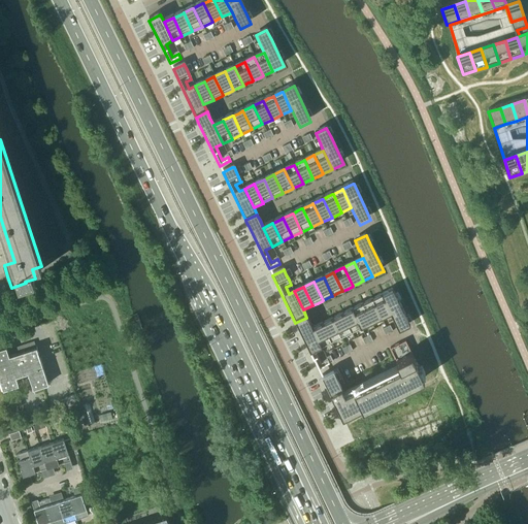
[(410,327),(405,318),(393,291),(382,297),(391,316),(395,323),(399,332),(410,327)]
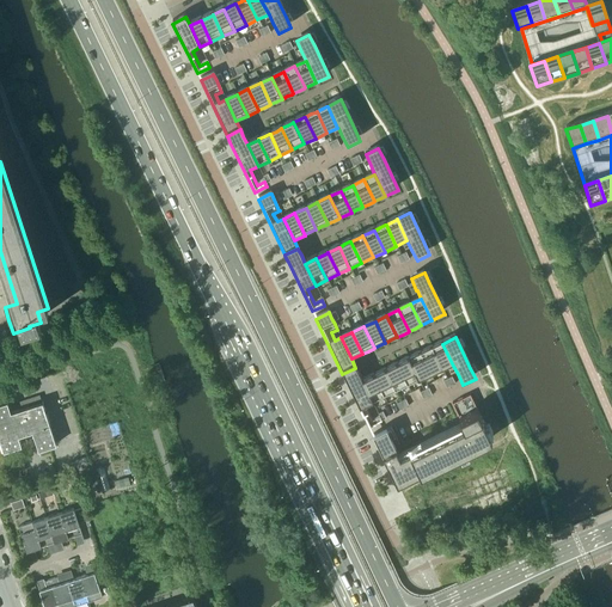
[(438,347),(432,349),(442,371),(453,366),(442,344),(441,344),(438,347)]
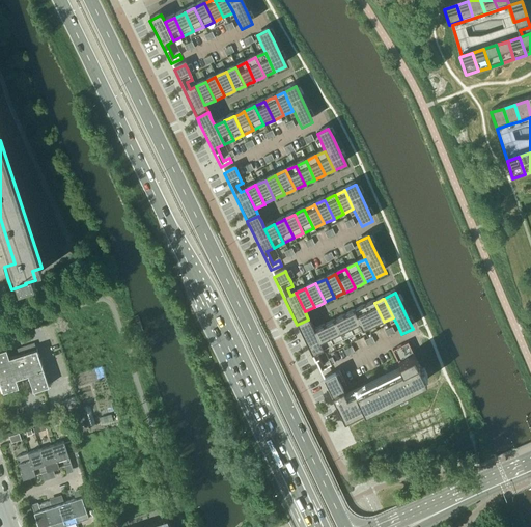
[(373,304),(369,306),(364,308),(373,327),(384,322),(374,303),(373,304)]
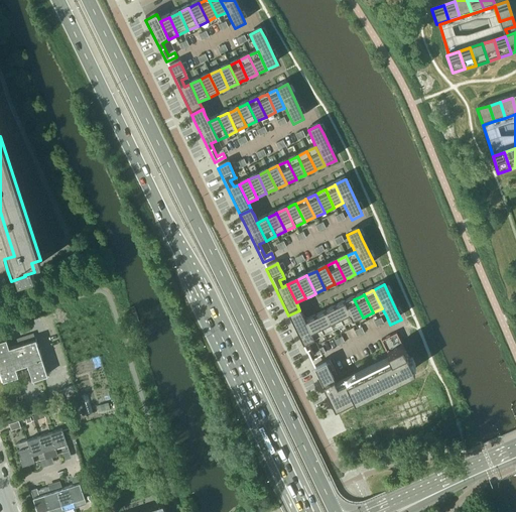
[(349,301),(345,303),(353,323),(363,317),(354,299),(353,299),(349,301)]
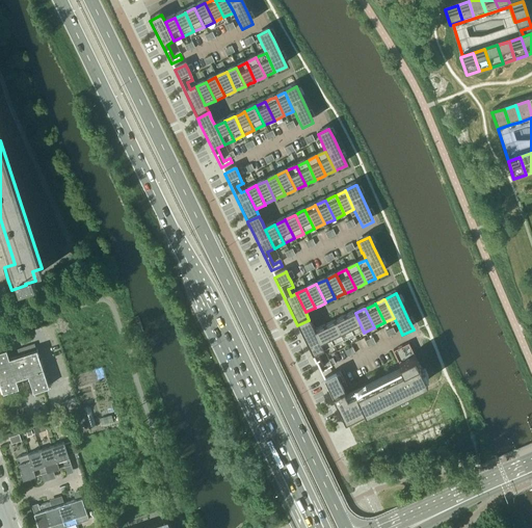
[(353,314),(350,316),(345,318),(354,337),(364,333),(355,313),(353,314)]
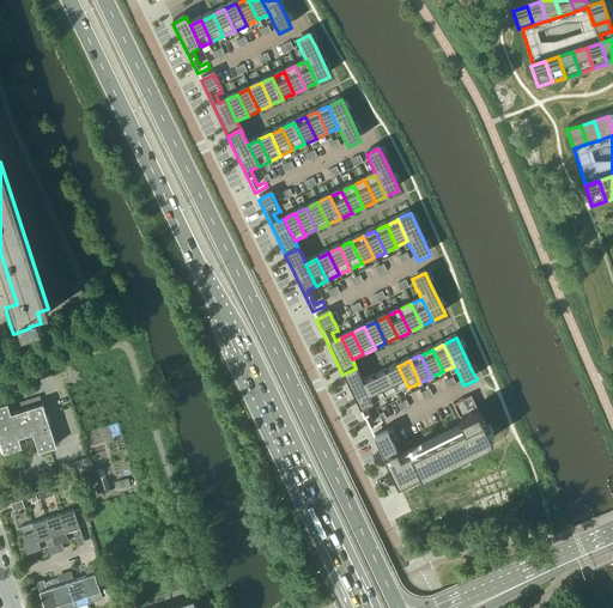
[(398,366),(396,368),(392,370),(386,372),(396,394),(408,388),(398,366)]
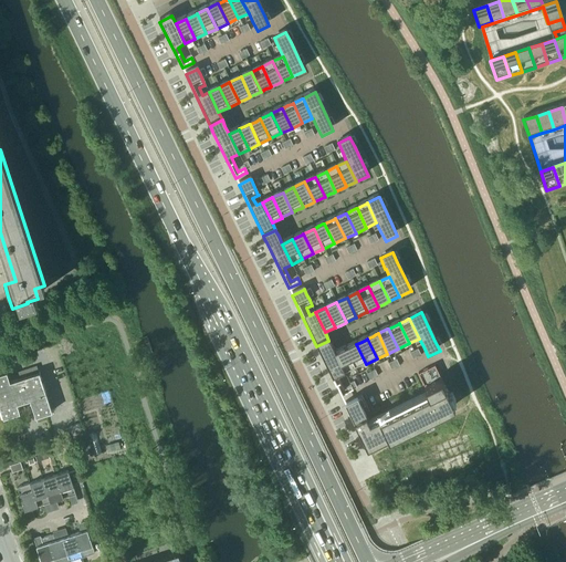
[(329,343),(328,341),(316,346),(318,349),(320,352),(342,398),(353,393),(352,388),(344,392),(337,377),(345,374),(335,354),(332,346),(329,343)]
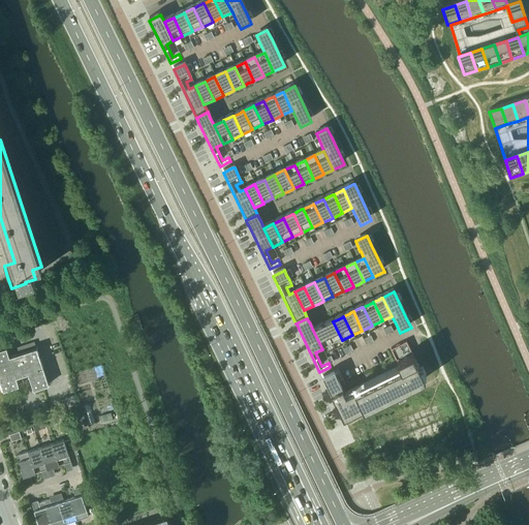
[(333,321),(332,321),(328,323),(323,326),(322,327),(332,345),(342,340),(333,321)]
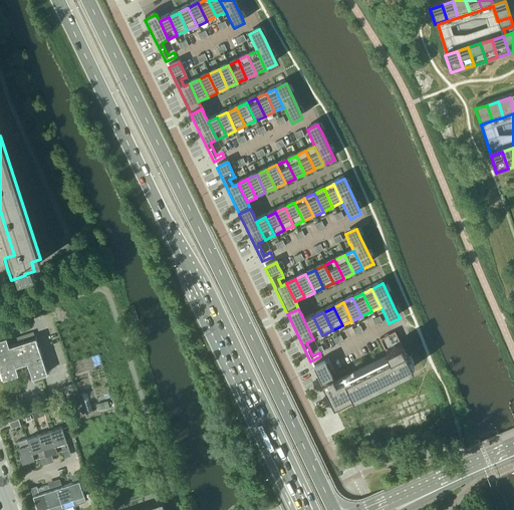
[(55,315),(58,327),(64,325),(61,314),(55,315)]
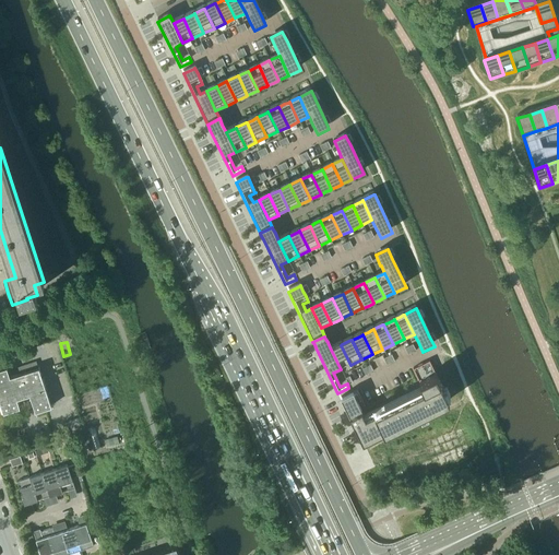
[(341,345),(331,350),(341,369),(351,365),(341,345)]
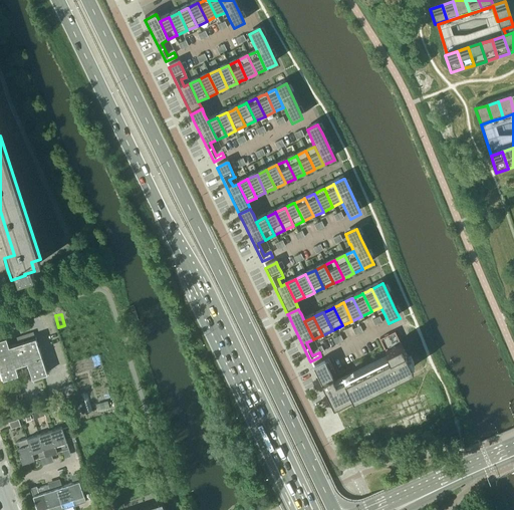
[(324,362),(313,367),(333,410),(413,371),(395,334),(380,341),(390,360),(335,387),(324,362)]
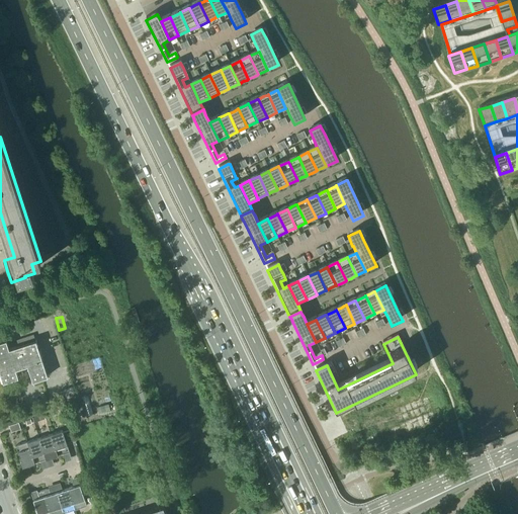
[(6,343),(0,345),(0,374),(4,386),(18,380),(15,372),(27,368),(32,384),(48,379),(35,344),(9,353),(6,343)]
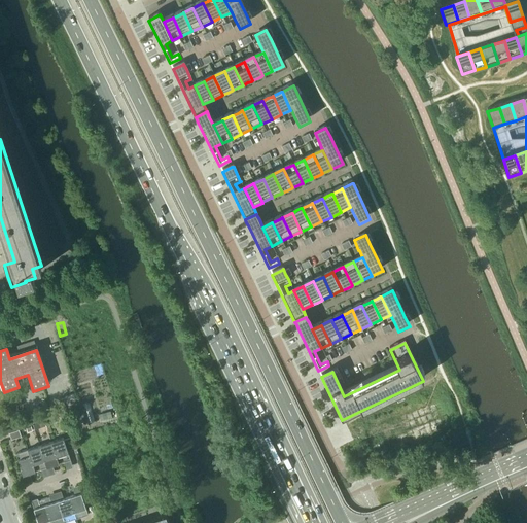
[(60,382),(64,393),(75,390),(71,379),(60,382)]
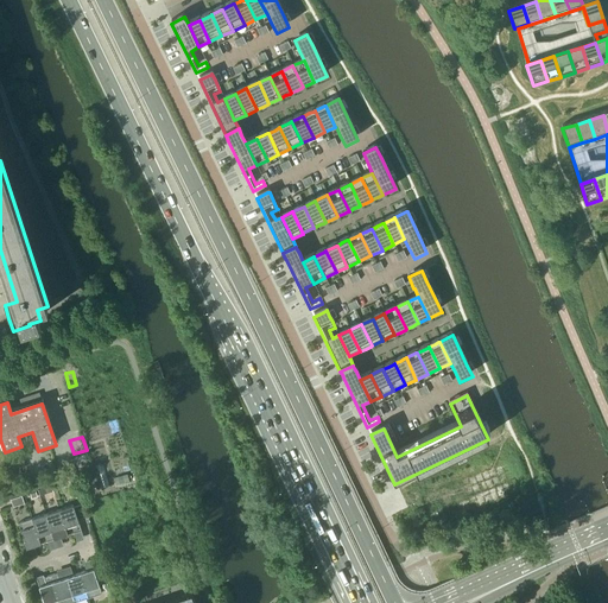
[(87,463),(86,458),(71,462),(74,468),(81,465),(87,463)]
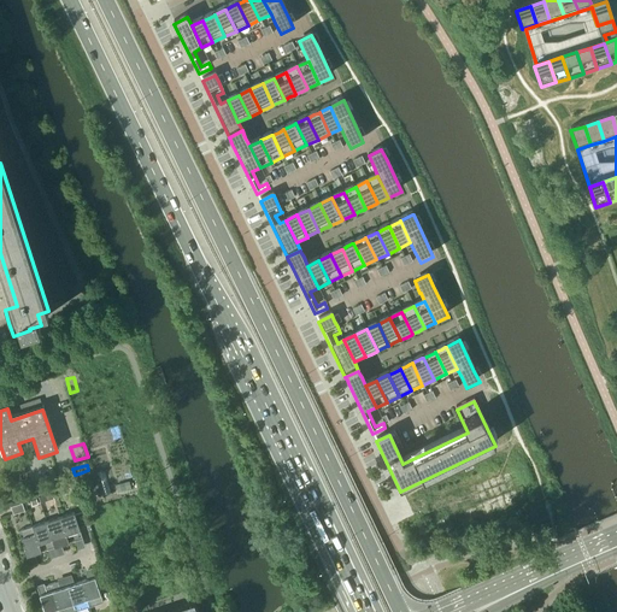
[(22,508),(11,512),(13,519),(24,516),(22,508)]
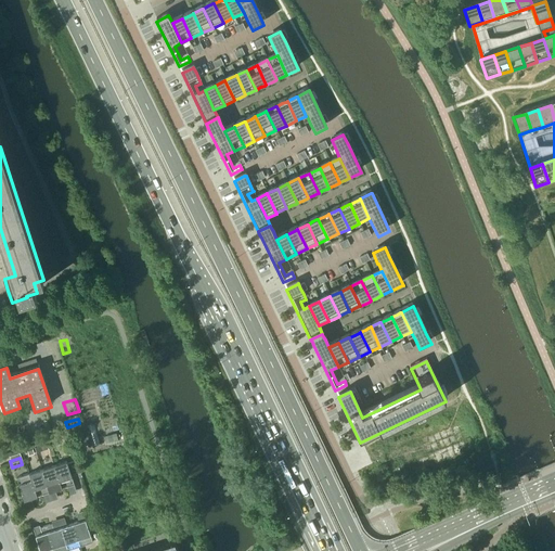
[(78,464),(67,468),(71,477),(81,474),(78,464)]
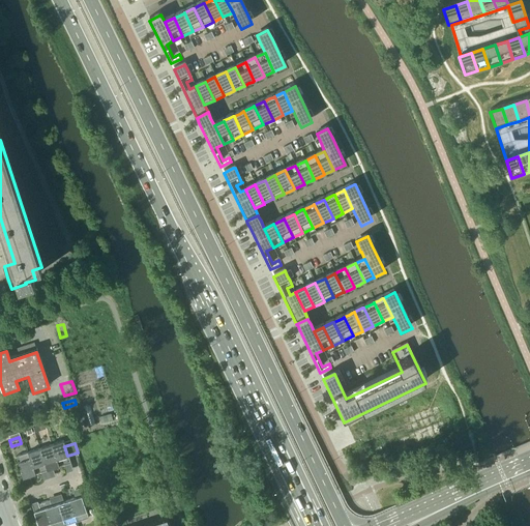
[(59,470),(70,466),(67,456),(64,446),(64,444),(52,447),(59,470)]
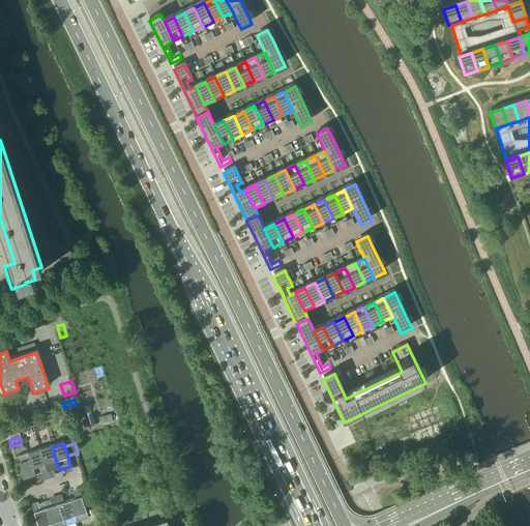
[(47,473),(59,470),(52,447),(40,451),(47,473)]
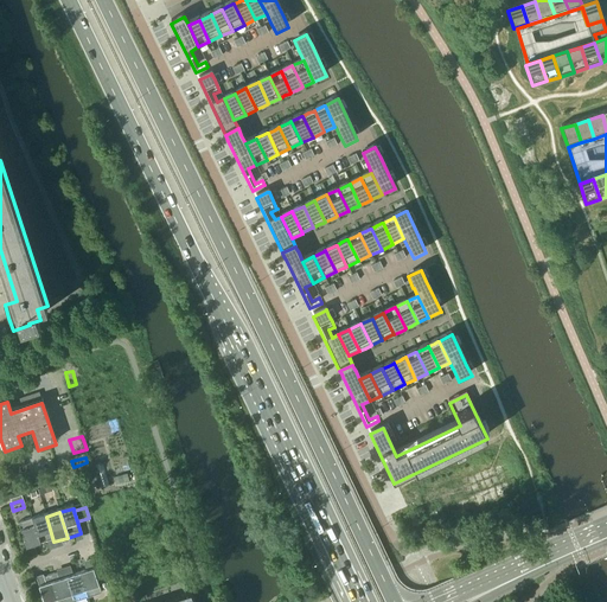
[(53,542),(46,517),(32,522),(40,546),(53,542)]
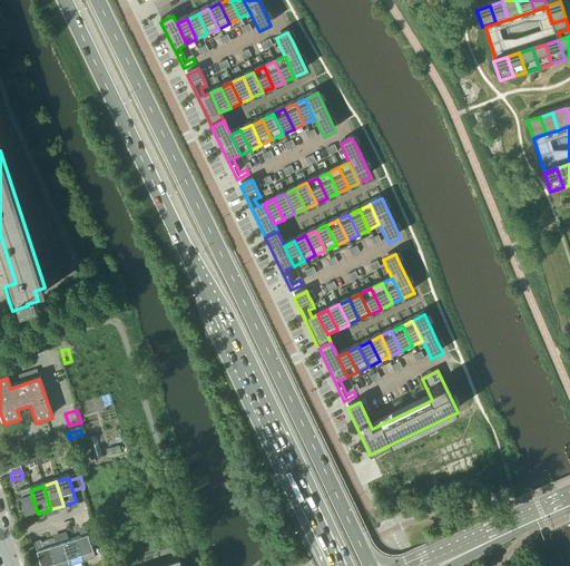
[(38,514),(30,490),(18,495),(25,518),(38,514)]
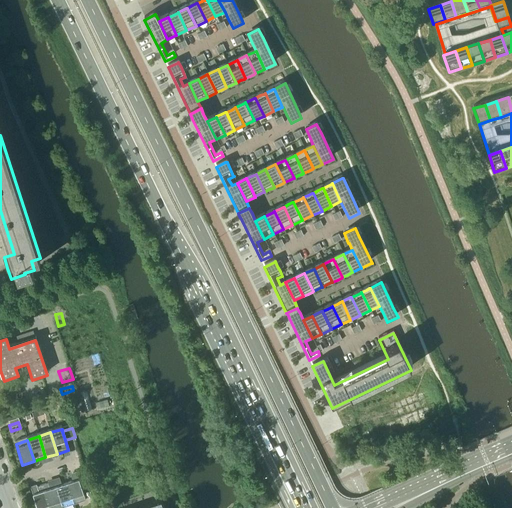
[(67,486),(74,507),(86,503),(79,482),(67,486)]
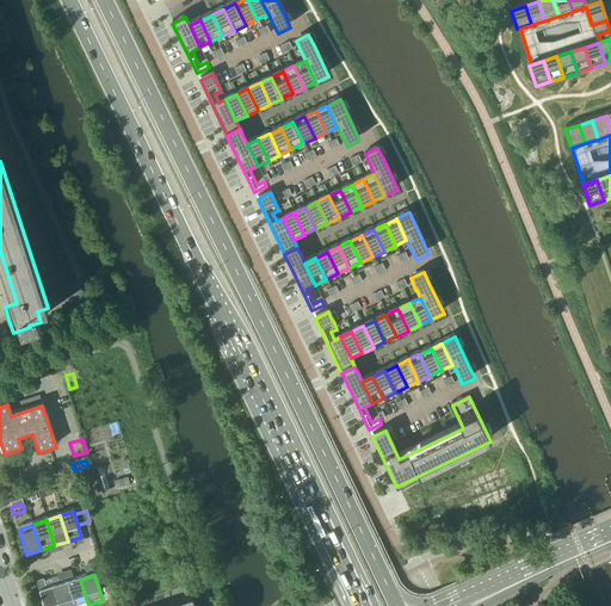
[(51,582),(59,605),(74,605),(67,583),(60,586),(59,580),(51,582)]
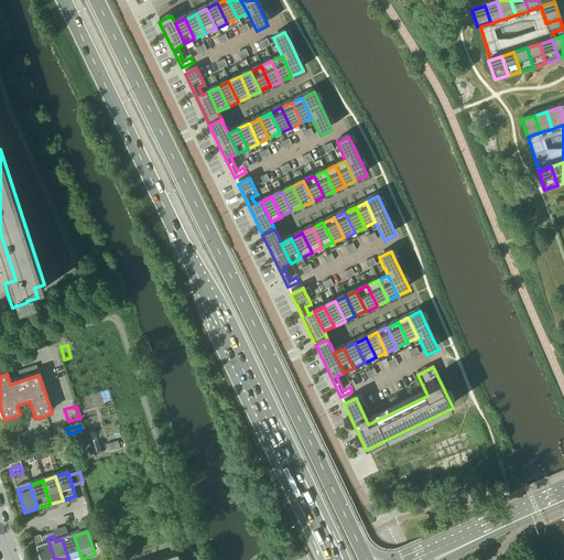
[(62,539),(68,559),(82,559),(74,536),(62,539)]
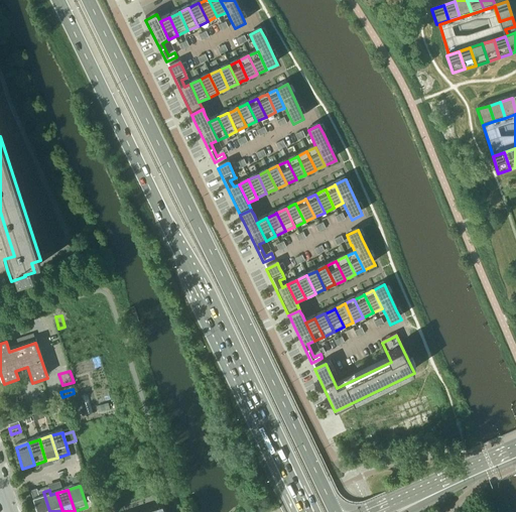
[(33,501),(36,511),(49,511),(43,492),(37,494),(39,499),(33,501)]
